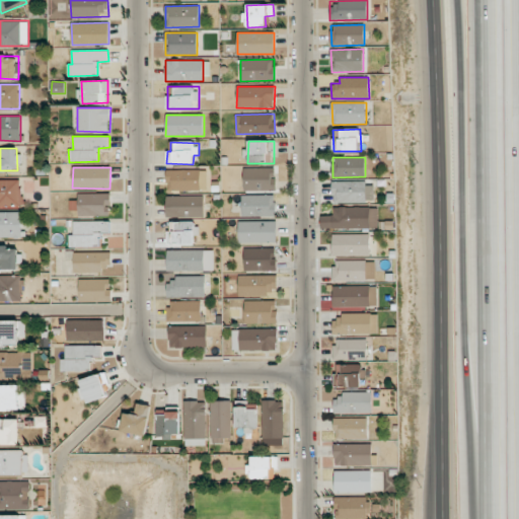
[(244,191),(276,191),(275,167),(243,167),(244,191)]
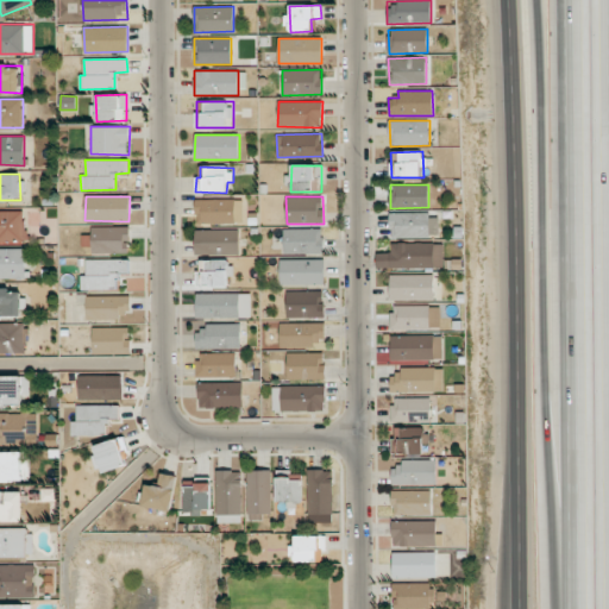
[(195,224),(243,223),(242,199),(195,200),(195,224)]
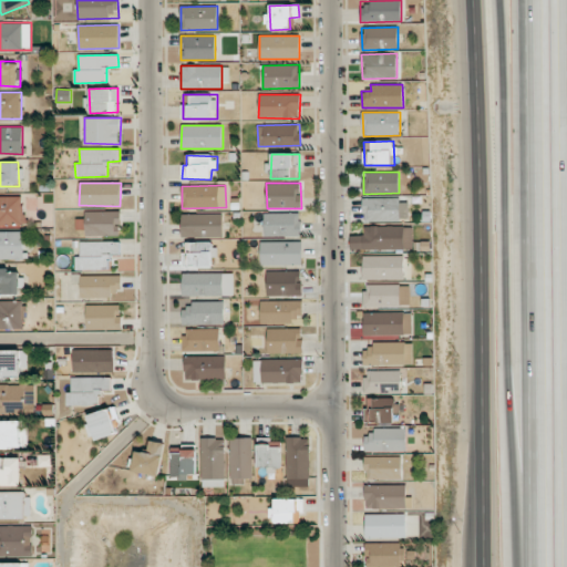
[(24,196),(0,196),(0,224),(24,224),(24,196)]
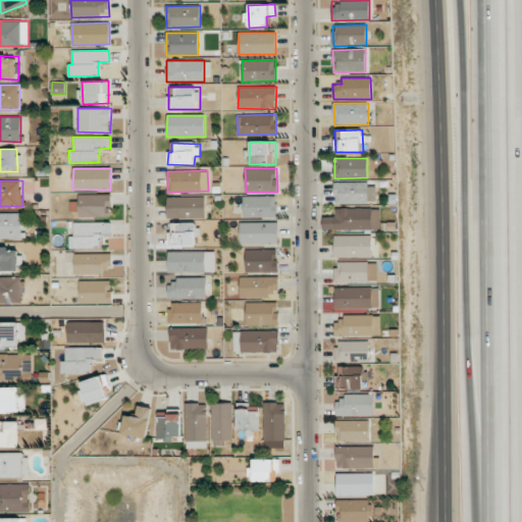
[(334,183),(334,203),(375,204),(376,184),(334,183)]
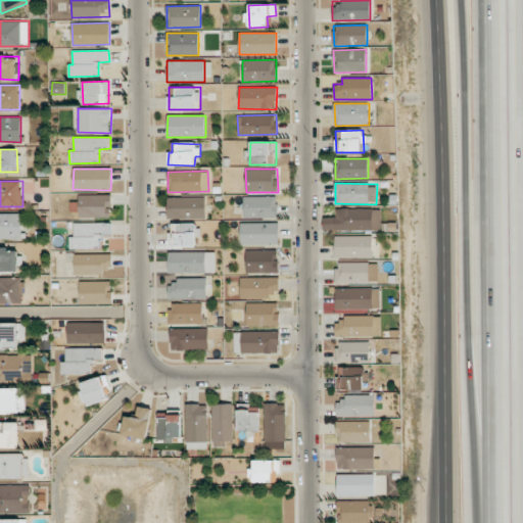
[(110,194),(79,195),(79,218),(111,217),(110,194)]
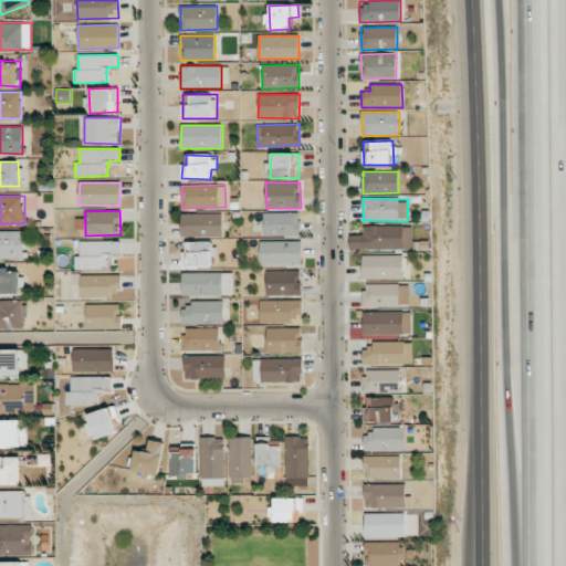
[(263,213),(264,236),(301,236),(300,212),(263,213)]
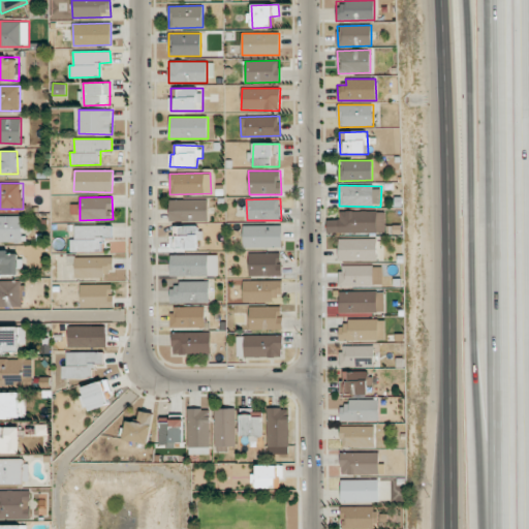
[(208,199),(169,199),(169,221),(208,221),(208,199)]
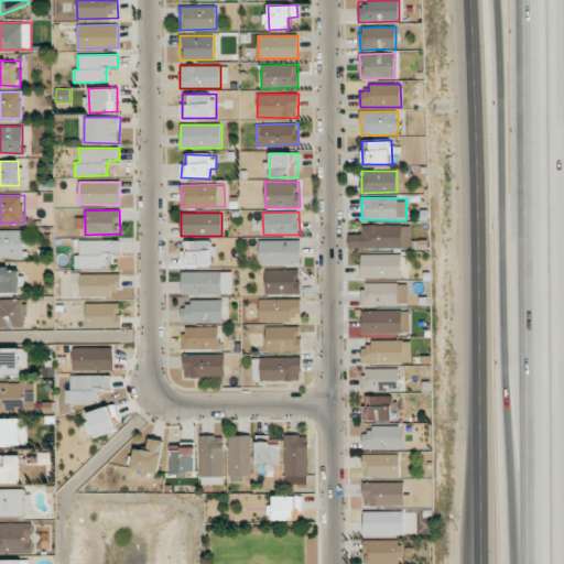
[(348,234),(348,248),(410,249),(411,226),(361,225),(361,235),(348,234)]
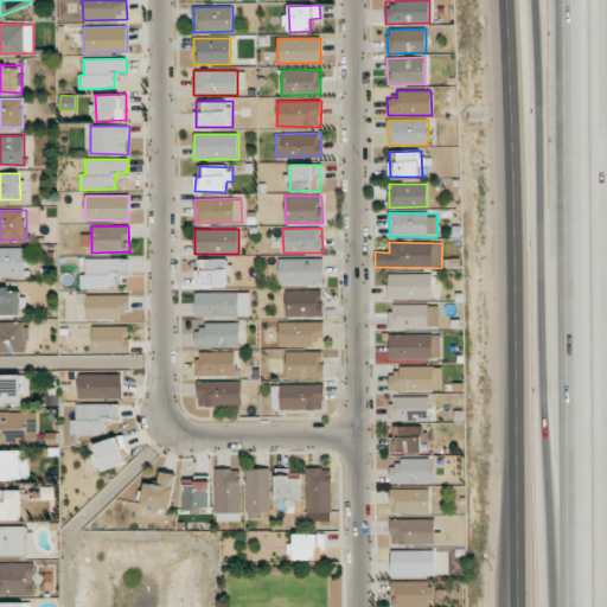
[(26,248),(0,248),(0,278),(26,278),(26,248)]
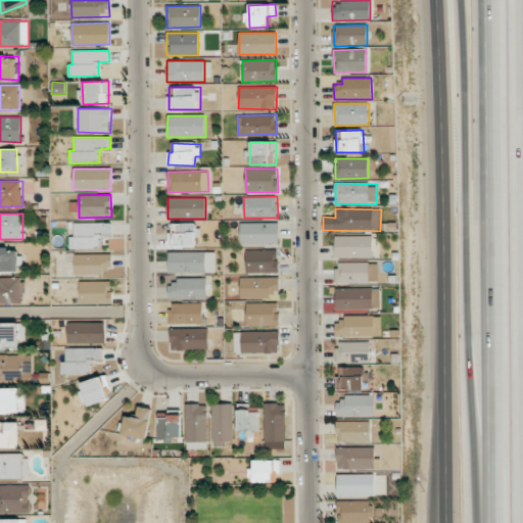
[(69,248),(103,248),(103,237),(110,238),(110,223),(75,223),(74,236),(69,236),(69,248)]
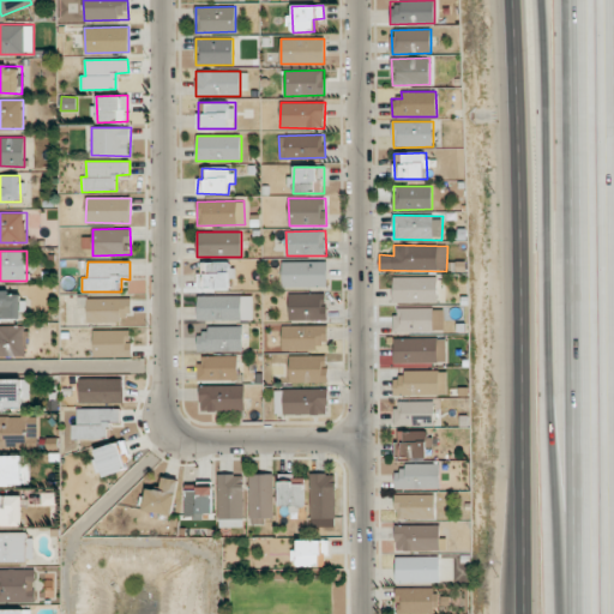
[(199,288),(233,288),(232,262),(199,263),(199,288)]
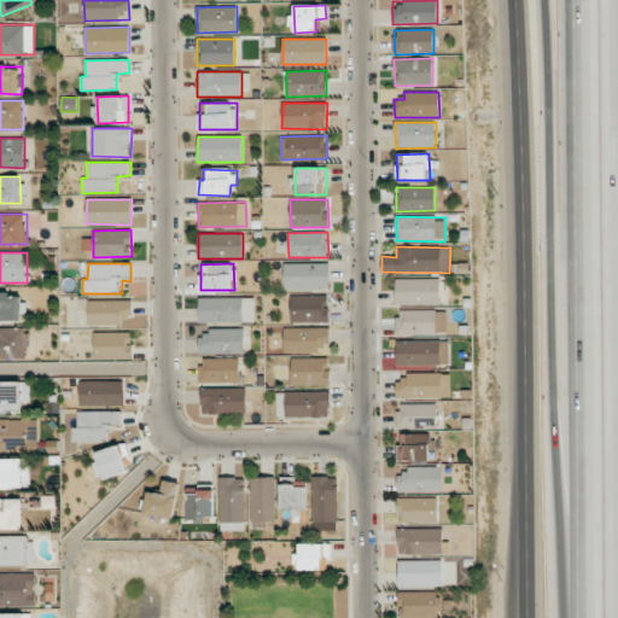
[(330,289),(328,263),(284,263),(284,290),(330,289)]
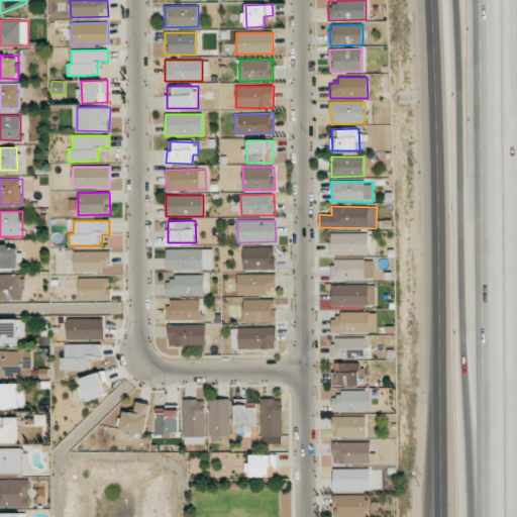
[(331,233),(331,254),(369,254),(369,233),(331,233)]
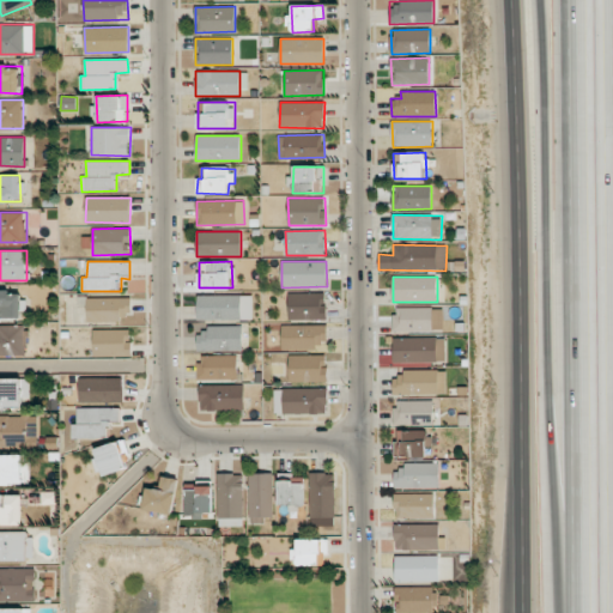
[(0,317),(24,317),(24,291),(0,290),(0,317)]
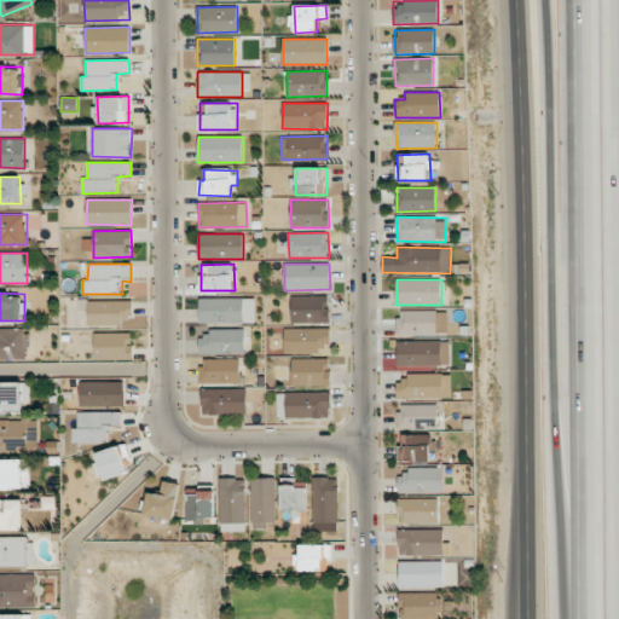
[(291,323),(329,323),(329,295),(291,296),(291,323)]
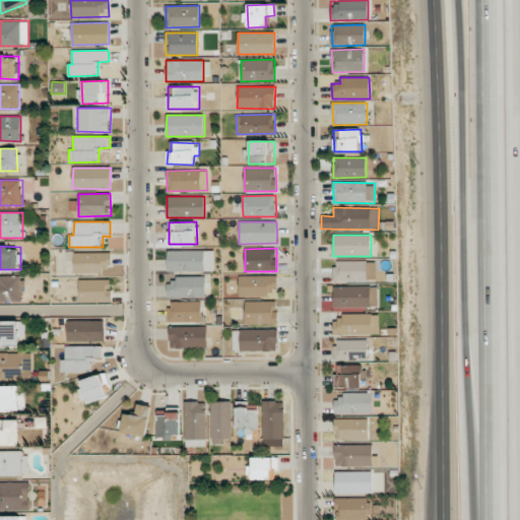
[(214,251),(168,250),(168,271),(214,271),(214,251)]
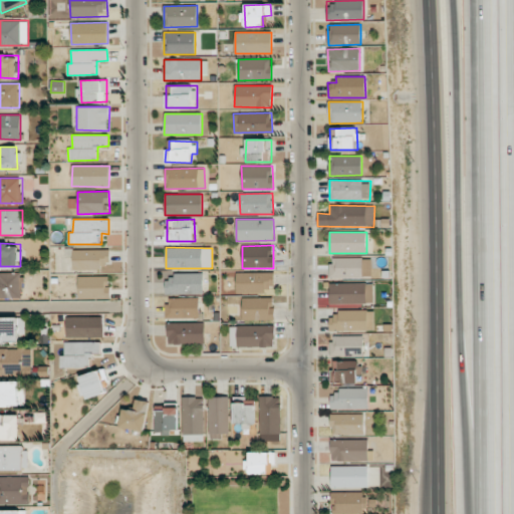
[(110,250),(73,250),(73,270),(101,270),(101,263),(110,263),(110,250)]
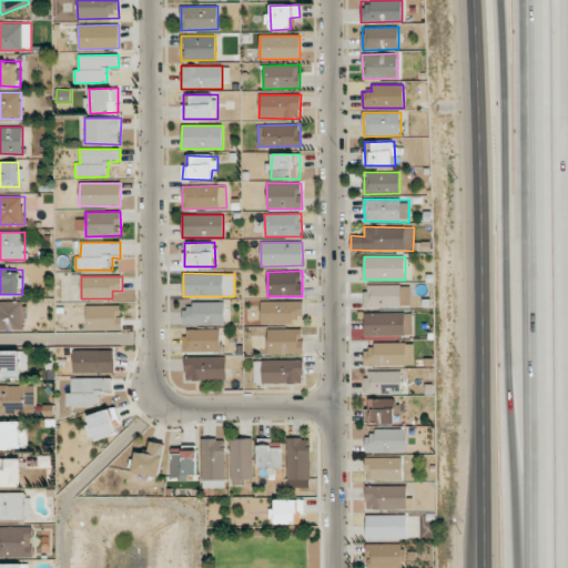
[(364,306),(409,306),(409,285),(364,285),(364,306)]
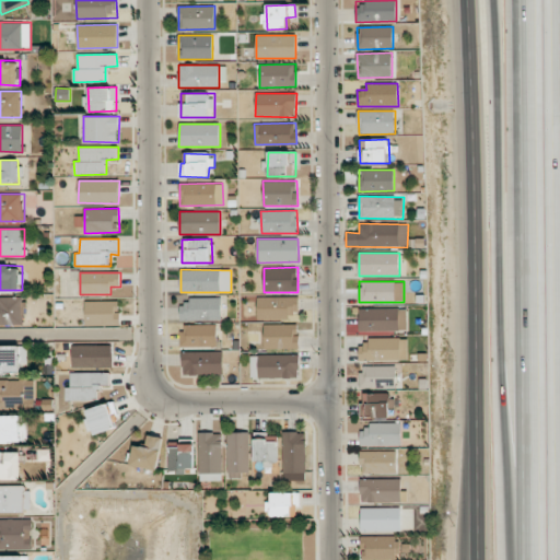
[(299,298),(257,296),(257,318),(299,319),(299,298)]
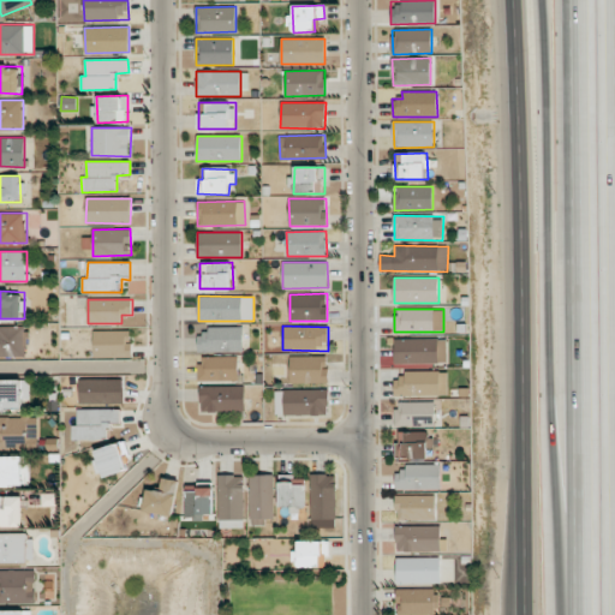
[(0,357),(27,357),(25,327),(0,327),(0,357)]
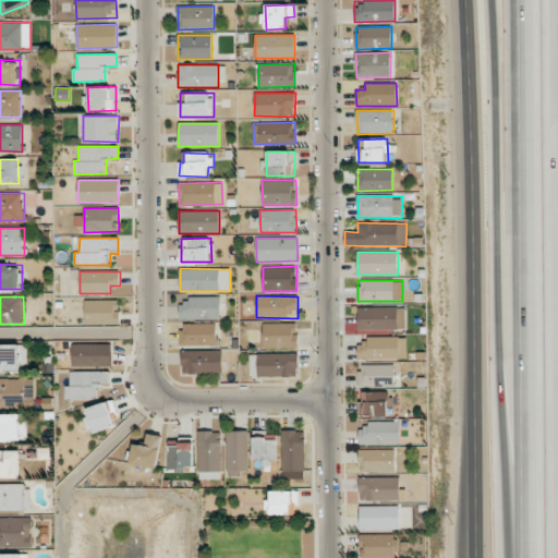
[(220,318),(220,296),(189,296),(189,303),(179,303),(179,319),(220,318)]
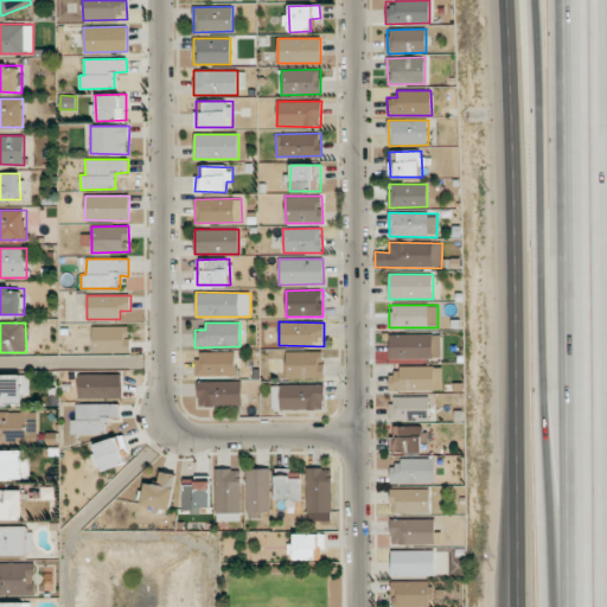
[(93,353),(131,352),(129,326),(93,326),(93,353)]
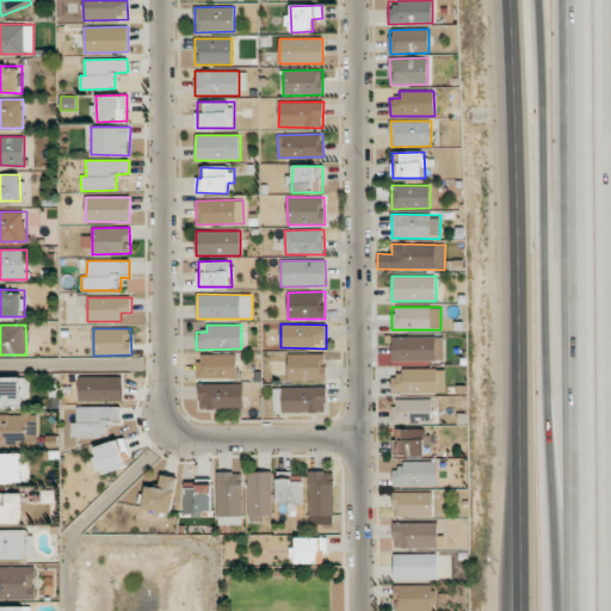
[(392,338),(393,362),(444,360),(444,337),(392,338)]
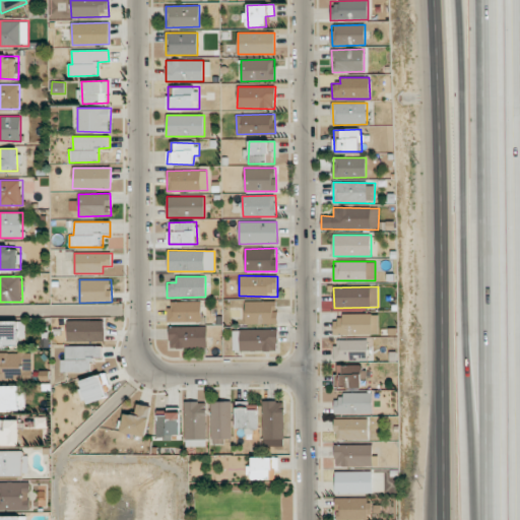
[(276,301),(245,302),(246,324),(277,323),(276,301)]
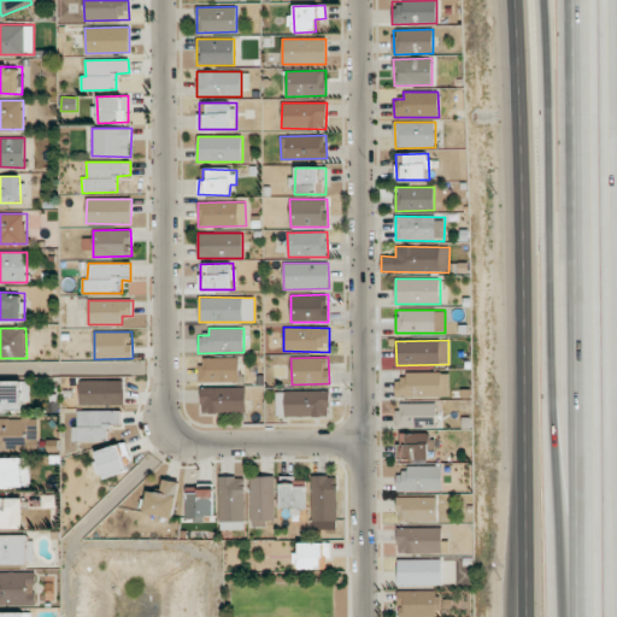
[(200,358),(200,381),(239,382),(240,358),(200,358)]
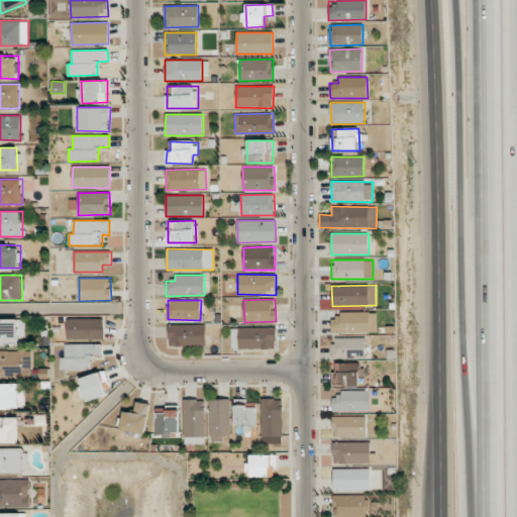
[(339,312),(339,318),(331,318),(331,333),(377,332),(377,312),(339,312)]
